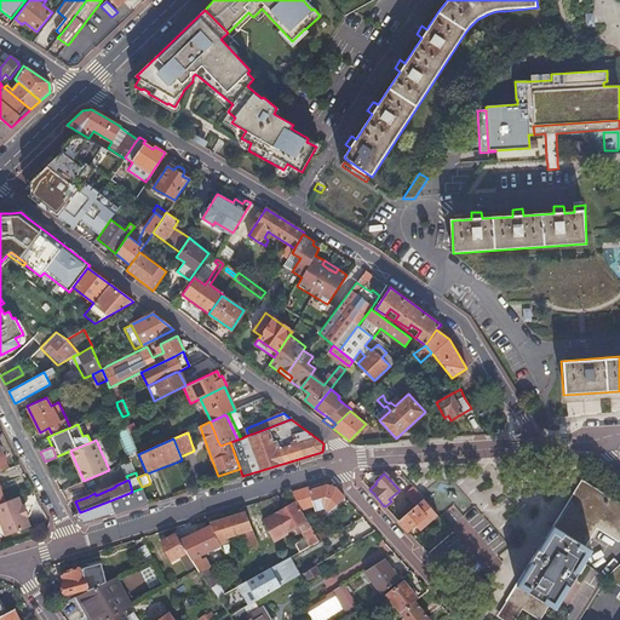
[(81,481),(69,487),(75,501),(89,497),(81,481)]
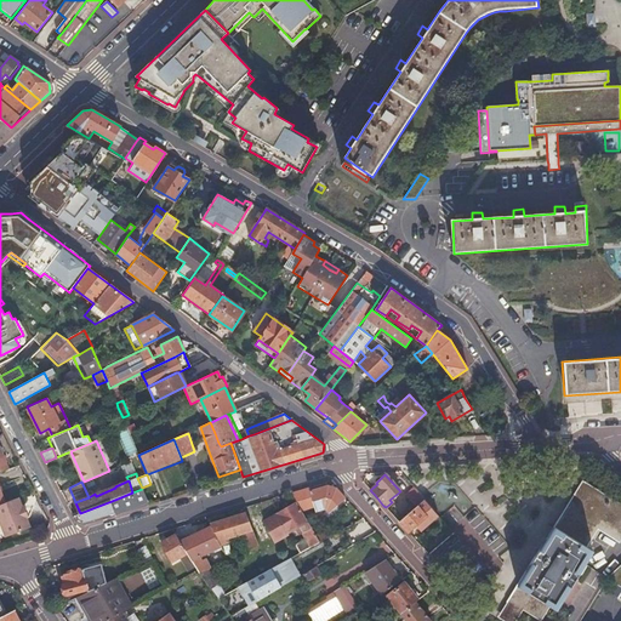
[(617,537),(620,531),(620,510),(580,484),(564,511),(501,615),(511,620),(522,605),(540,616),(547,603),(557,609),(593,551),(588,548),(602,528),(617,537)]
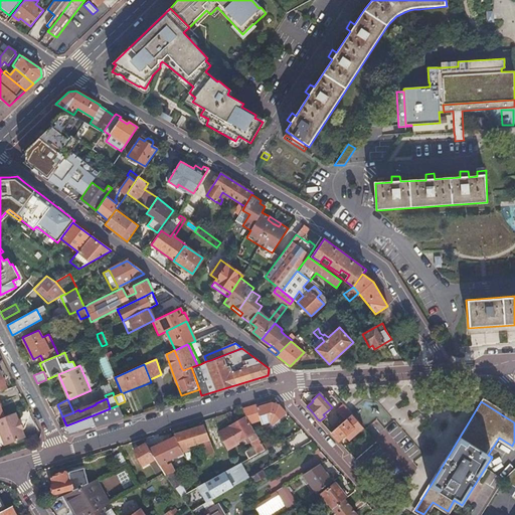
[(274,425),(287,412),(279,404),(271,402),(256,407),(256,404),(241,409),(246,417),(249,423),(261,419),(263,424),(269,421),(271,423),(274,425)]
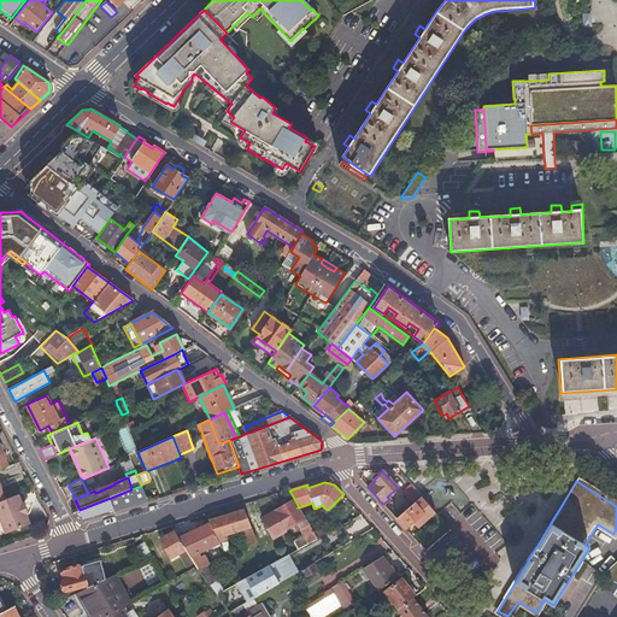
[(422,497),(411,485),(405,491),(415,503),(422,497)]
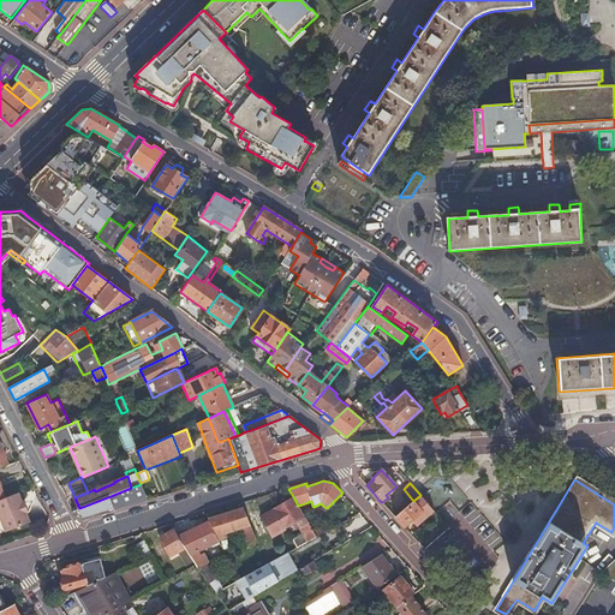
[(111,496),(113,506),(124,501),(125,505),(147,496),(141,484),(131,488),(111,496)]
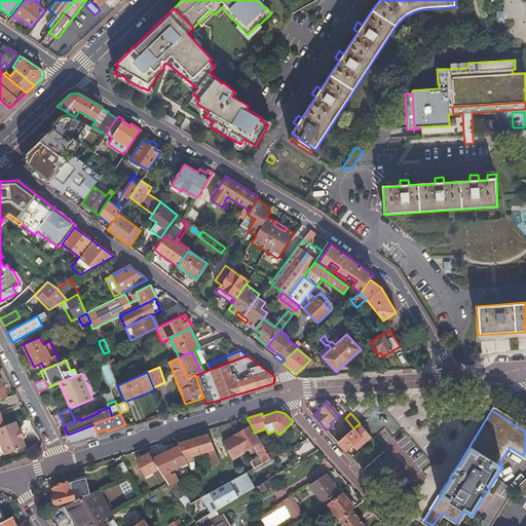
[(4,425),(0,426),(0,442),(5,454),(26,446),(23,438),(24,438),(21,428),(20,428),(16,421),(4,425)]
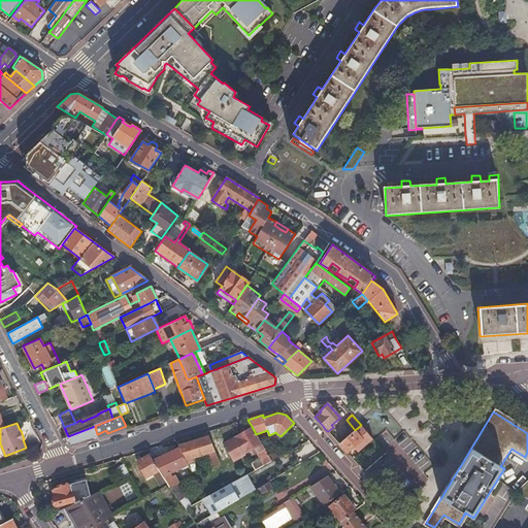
[(355,430),(339,443),(347,453),(354,447),(358,451),(366,443),(367,444),(373,439),(361,425),(355,430)]
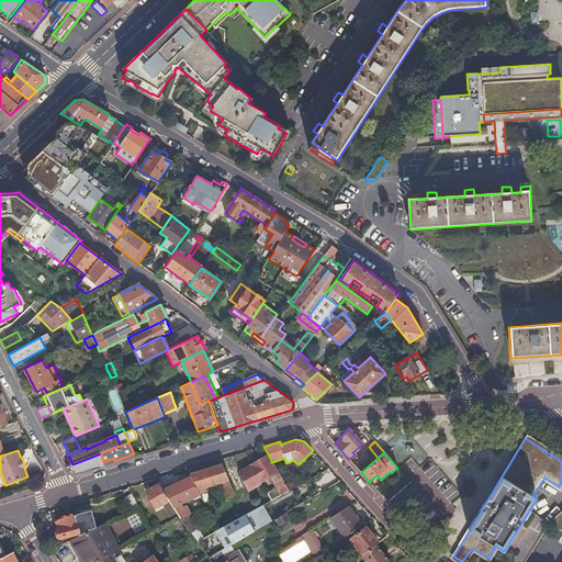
[(76,474),(104,465),(103,462),(101,453),(72,464),(69,467),(67,467),(69,472),(76,474)]
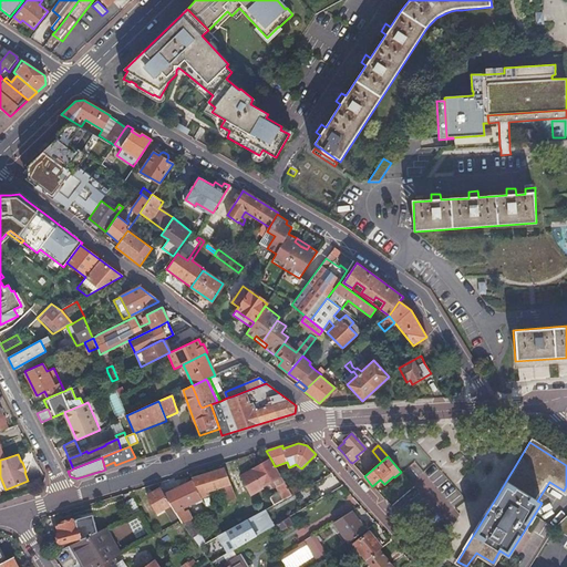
[(115,465),(115,466),(136,461),(135,457),(115,465)]
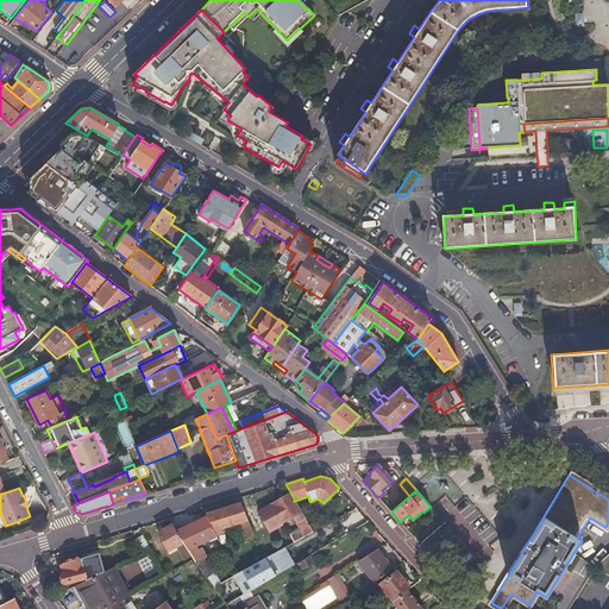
[(294,542),(314,532),(295,501),(292,494),(258,512),(269,531),(290,519),(293,525),(296,523),(300,529),(289,534),(294,542)]
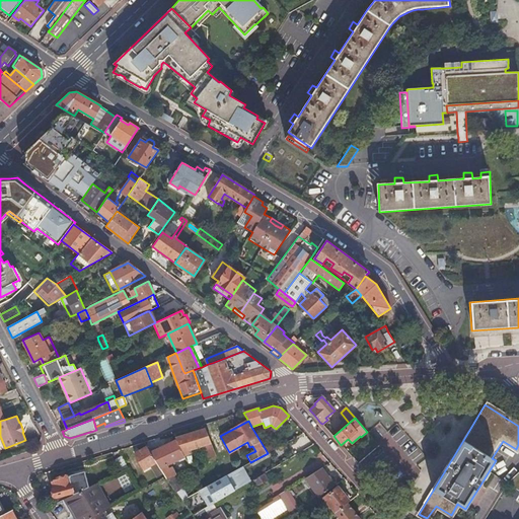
[(331,423),(324,429),(328,435),(337,428),(331,423)]
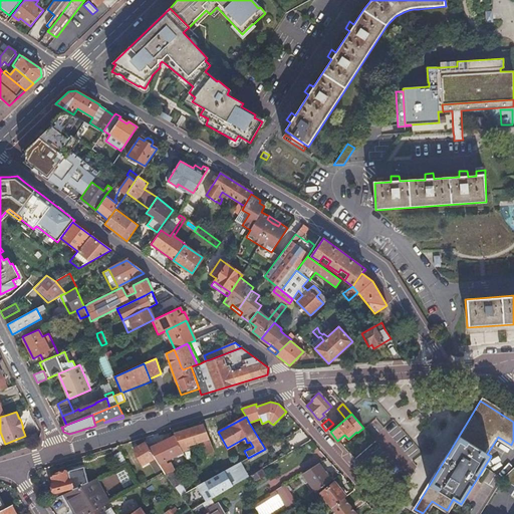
[(396,420),(372,437),(402,478),(426,461),(396,420)]
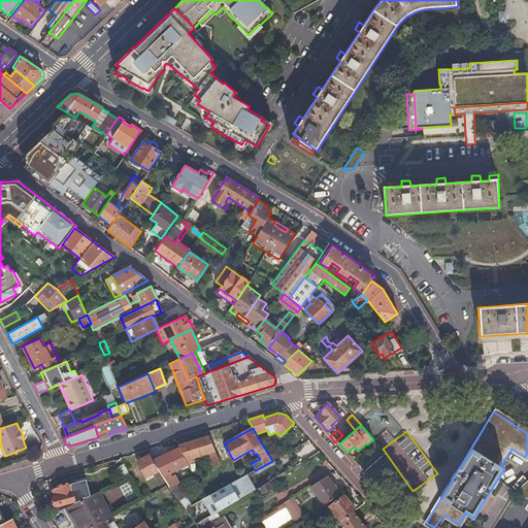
[(206,455),(211,468),(220,464),(209,436),(178,447),(178,448),(186,460),(206,455)]
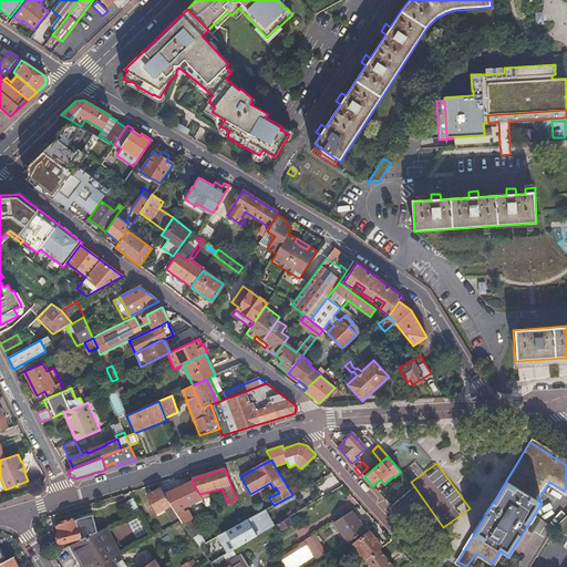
[(181,521),(183,524),(192,519),(187,511),(184,513),(182,508),(200,498),(199,494),(192,481),(164,495),(171,506),(177,517),(181,521)]
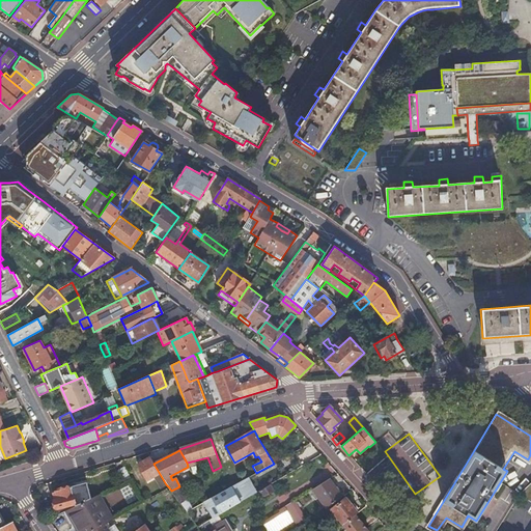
[(161,487),(166,484),(160,474),(154,464),(150,456),(137,464),(146,480),(155,476),(161,487)]
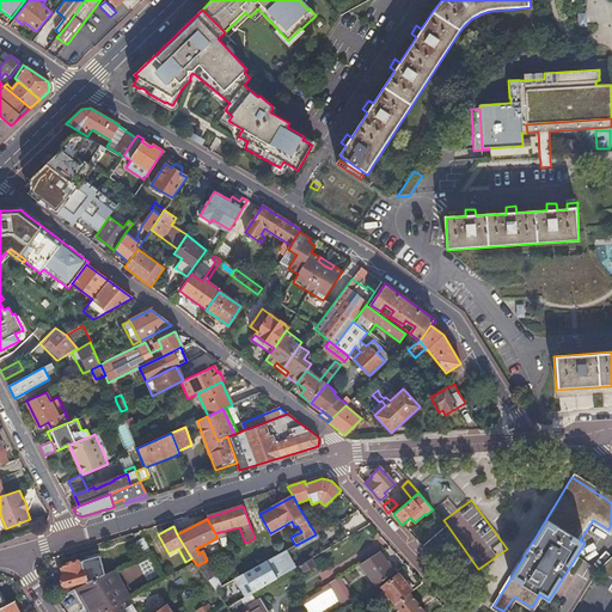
[(145,540),(142,537),(134,543),(141,556),(145,555),(151,551),(145,540)]
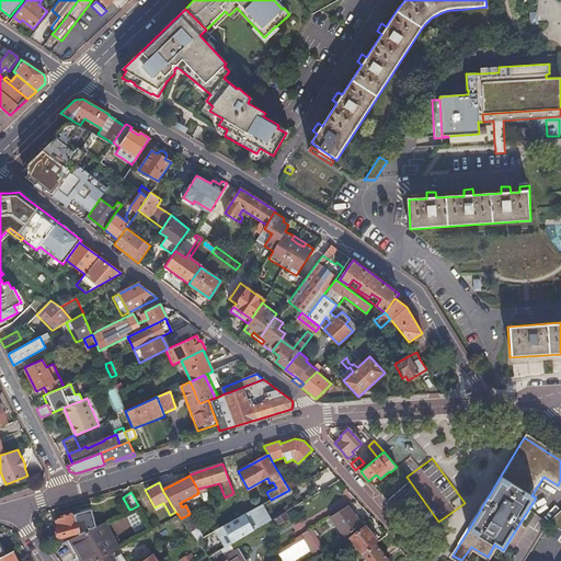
[(330,517),(345,537),(362,525),(347,506),(330,517)]
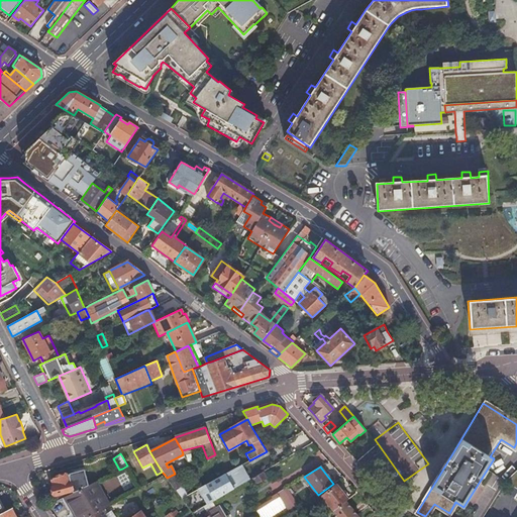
[(516,469),(506,480),(504,481),(508,484),(504,490),(515,497),(516,493),(516,469)]
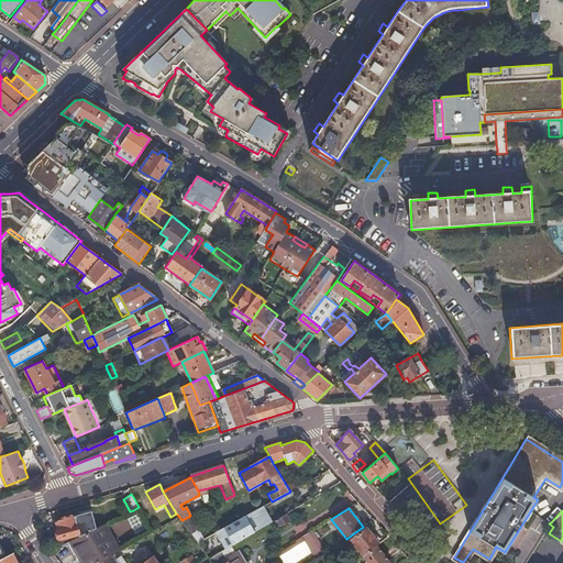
[(57,530),(61,545),(68,542),(72,541),(96,529),(90,511),(55,521),(57,529),(57,530)]
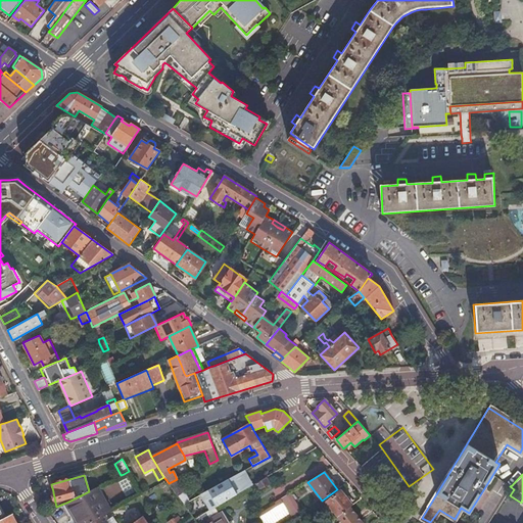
[(266,477),(256,482),(259,489),(269,483),(266,477)]
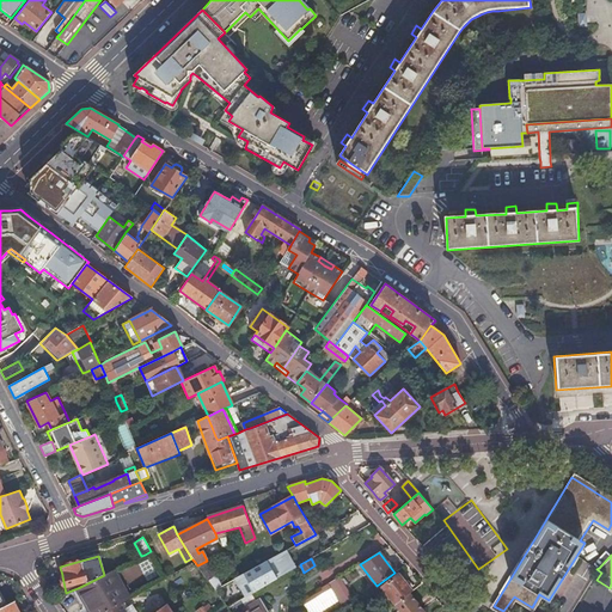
[(212,586),(214,589),(221,586),(207,561),(197,565),(212,586)]
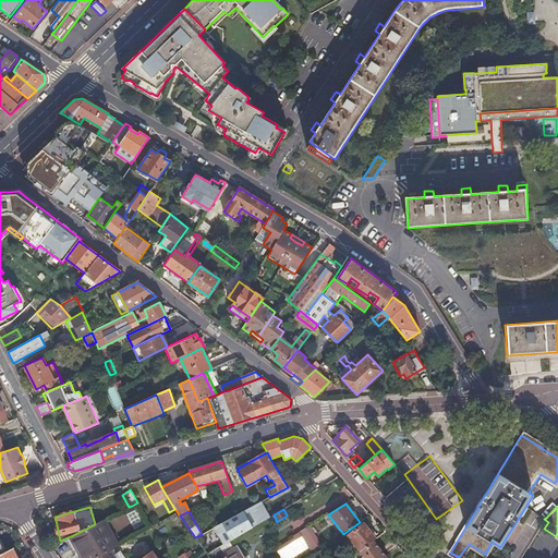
[(242,511),(215,526),(225,544),(230,541),(252,528),(244,514),(242,511)]
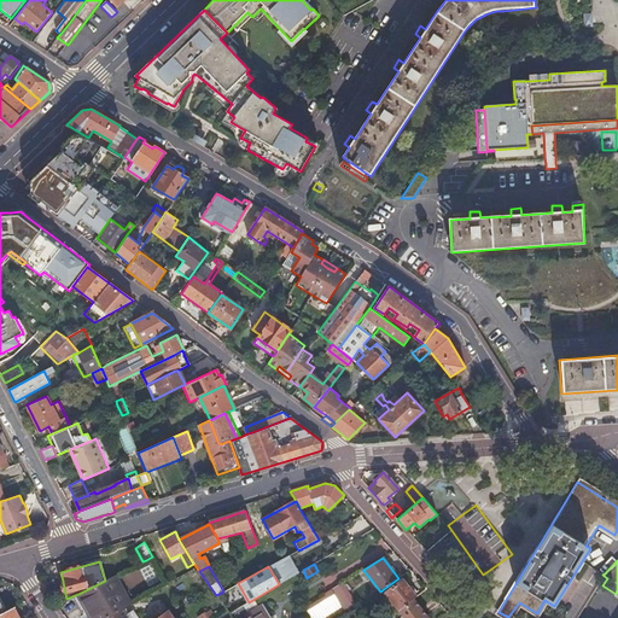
[(112,577),(129,606),(132,605),(115,576),(112,577)]
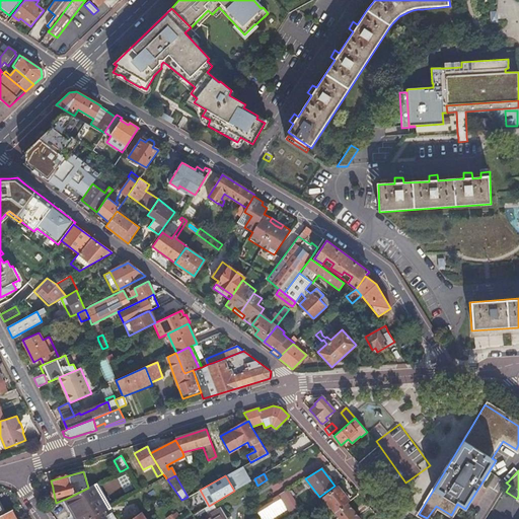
[(80,518),(90,518),(101,513),(108,509),(94,485),(88,488),(66,499),(75,514),(76,513),(78,516),(80,518)]
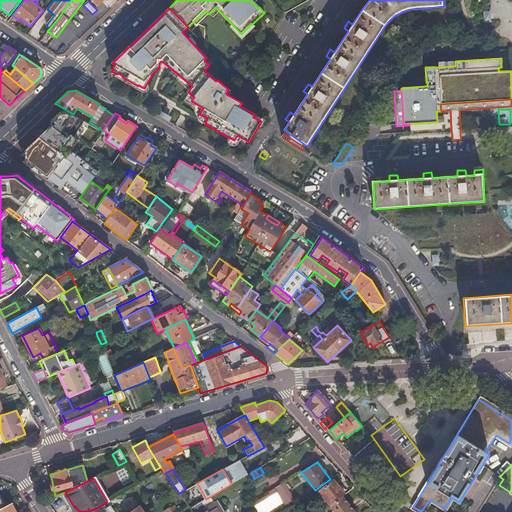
[(319,491),(330,506),(343,497),(345,495),(333,480),(319,491)]
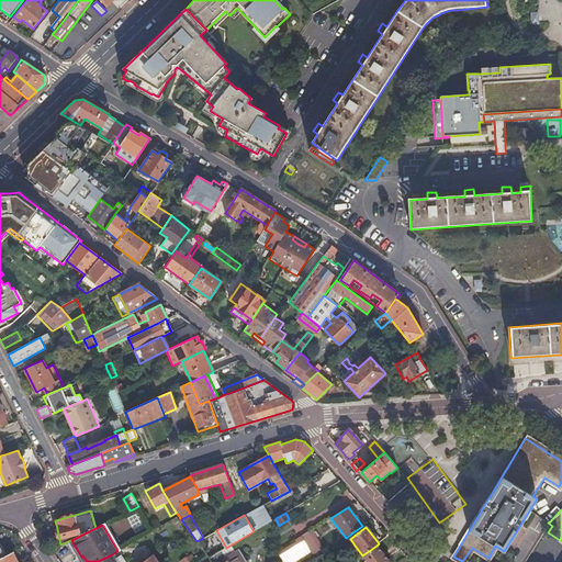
[(310,550),(313,554),(325,548),(311,530),(300,537),(310,550)]
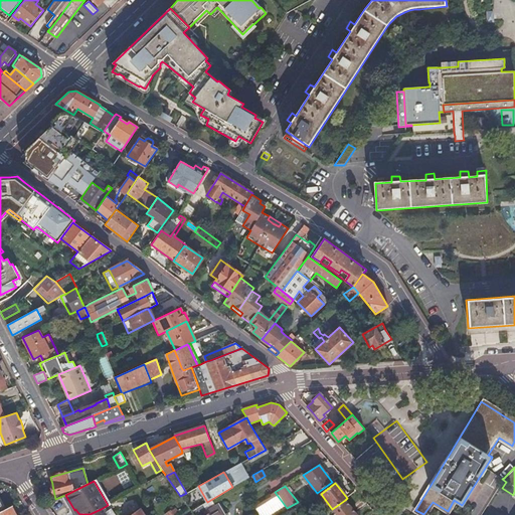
[(264,514),(266,514),(284,504),(275,492),(256,504),(264,514)]
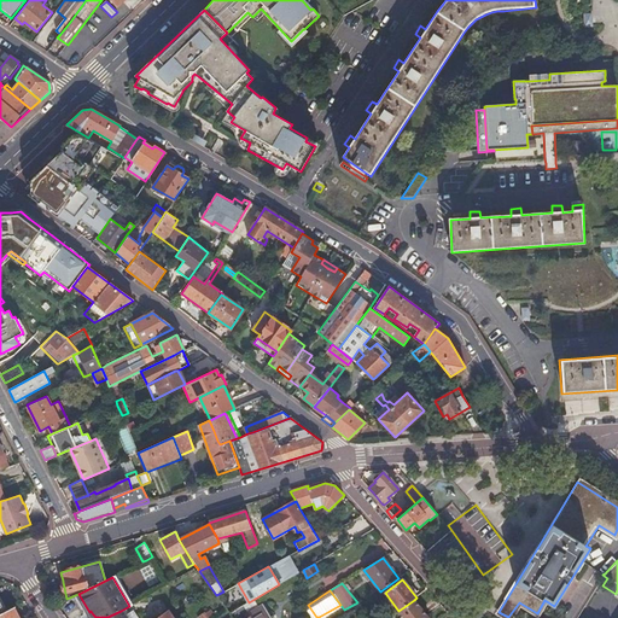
[(260,607),(255,599),(249,602),(244,605),(251,617),(249,617),(269,617),(262,605),(260,607)]
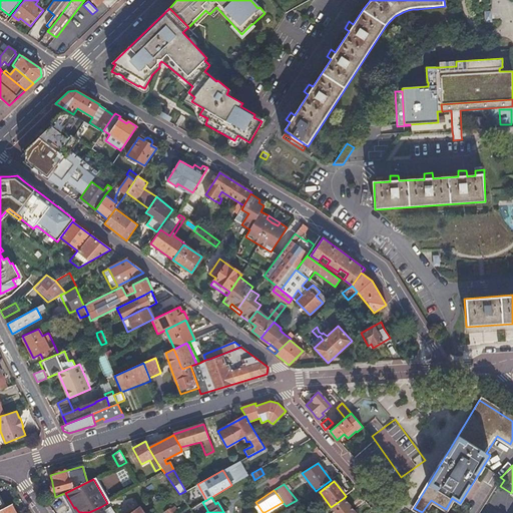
[(355,512),(344,498),(331,507),(329,509),(332,512),(355,512)]
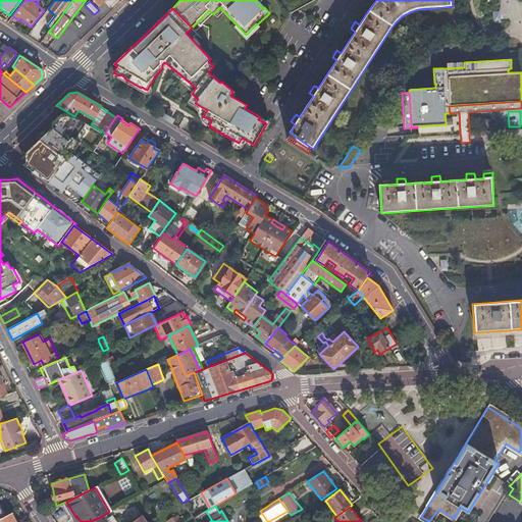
[(176,521),(180,518),(174,513),(166,521),(176,521)]
